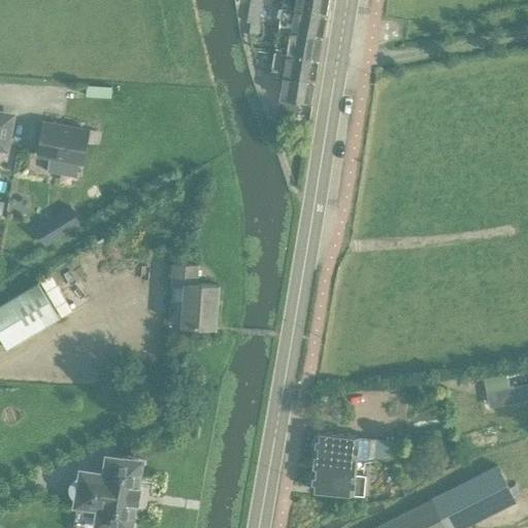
[(262,0),(250,0),(249,9),(261,12),(262,0)]
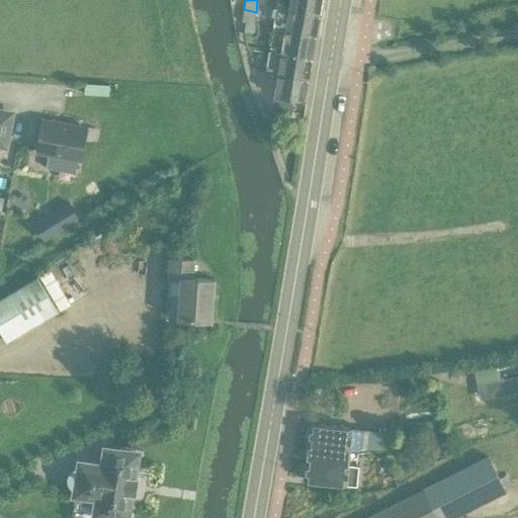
[(320,13),(322,0),(276,0),(276,6),(320,13)]
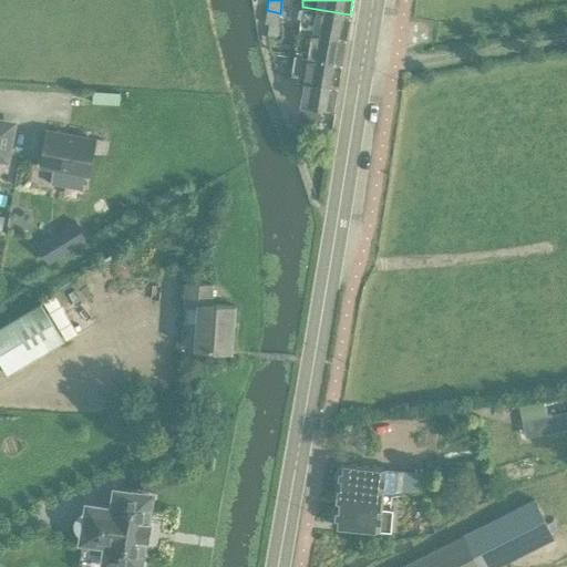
[(347,39),(350,14),(302,7),(298,31),(347,39)]
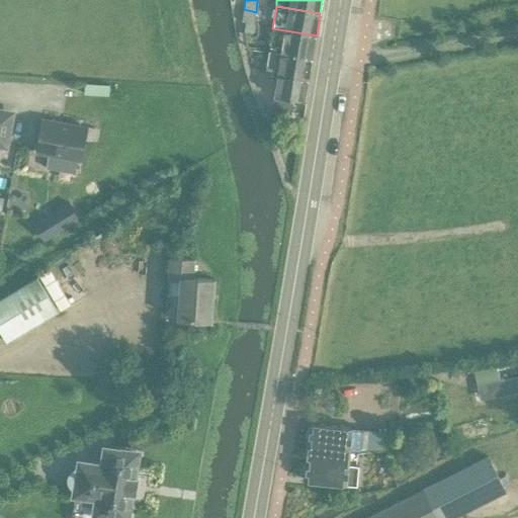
[(256,12),(244,9),(242,21),(246,22),(254,24),(256,12)]
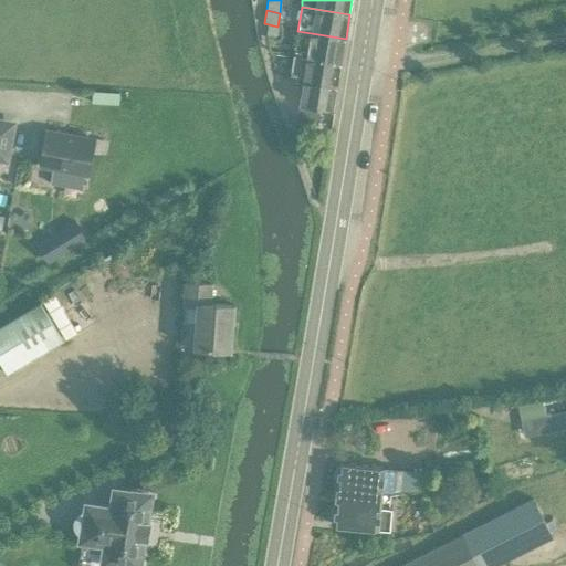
[(278,27),(269,24),(266,38),(280,40),(282,27),(278,27)]
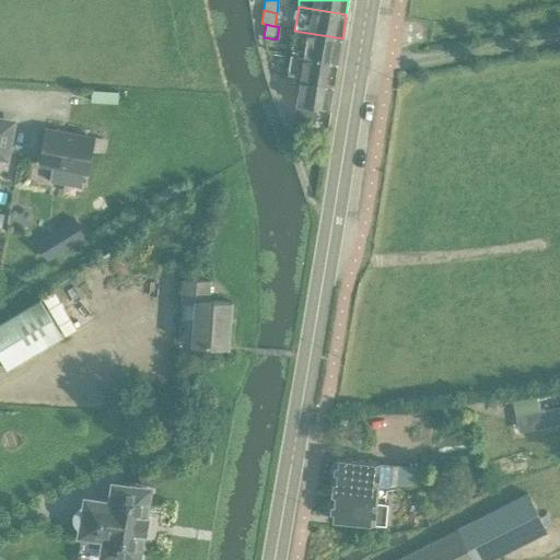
[(338,62),(342,38),(294,31),(290,55),(314,58),(338,62)]
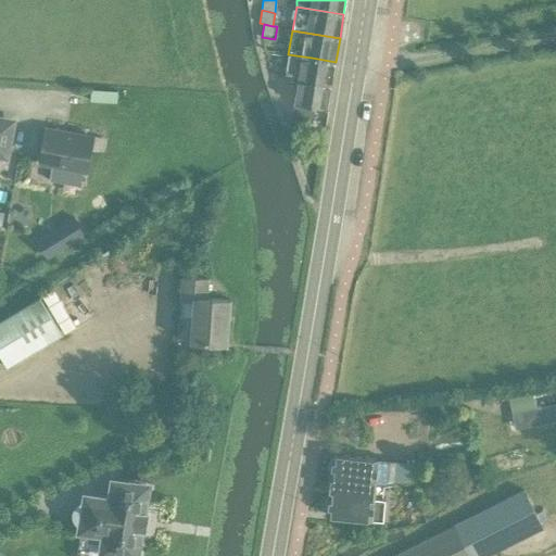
[(336,62),(312,58),(288,54),(285,77),(298,79),(331,85),(336,62)]
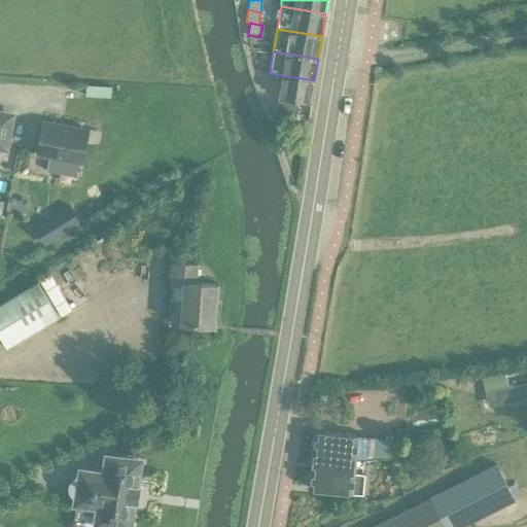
[(311,102),(314,80),(282,75),(276,111),(295,114),(297,100),(311,102)]
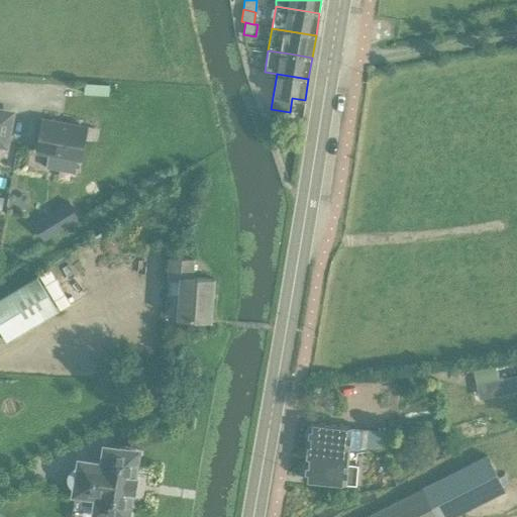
[(11,113),(0,110),(0,142),(5,144),(11,113)]
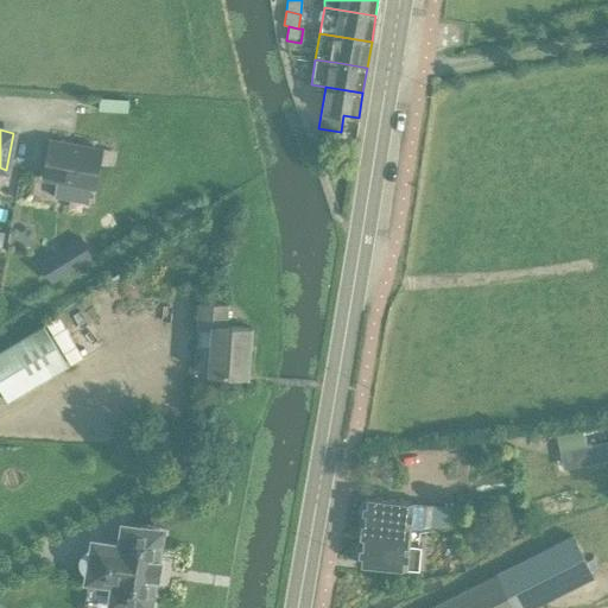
[(51,140),(44,178),(95,188),(102,150),(51,140)]
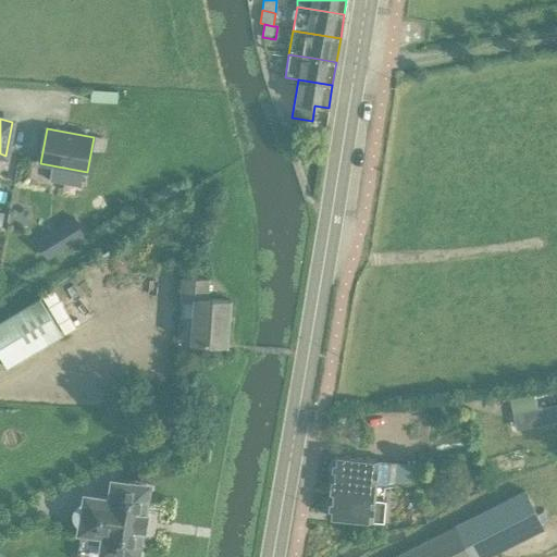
[(227,345),(231,301),(208,299),(209,281),(182,280),(181,300),(194,301),(190,343),(227,345)]
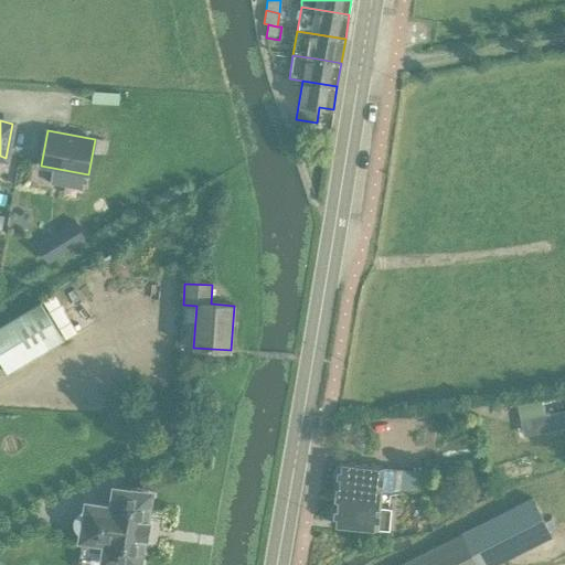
[(0,359),(8,372),(62,340),(41,304),(0,327),(0,359)]
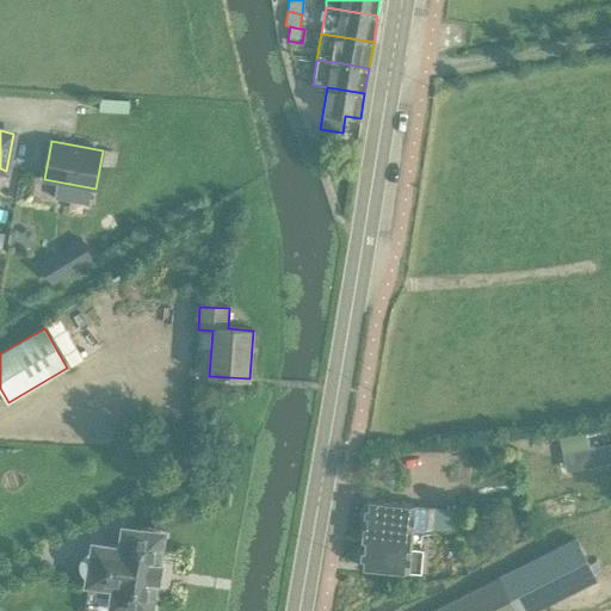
[(610,443),(591,448),(594,467),(610,462),(610,443)]
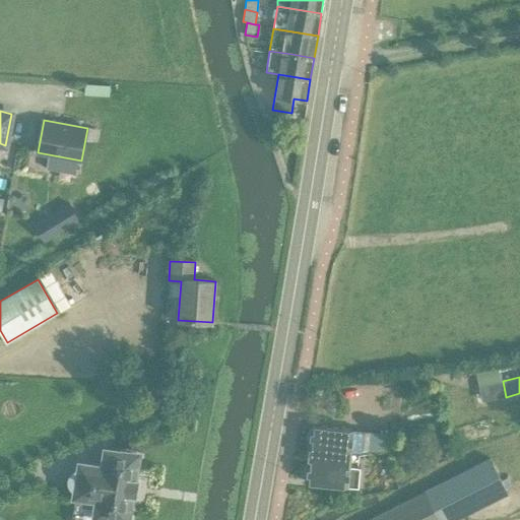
[(308,453),(350,458),(351,450),(362,451),(362,449),(363,431),(310,426),(310,428),(307,432),(306,438),(309,441),(308,453)]
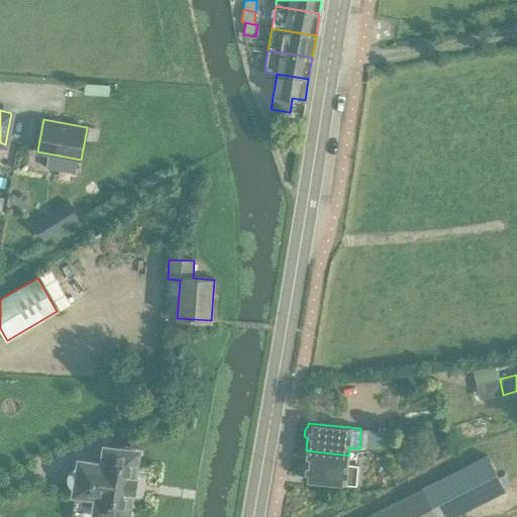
[(360,428),(359,446),(389,448),(390,430),(360,428)]
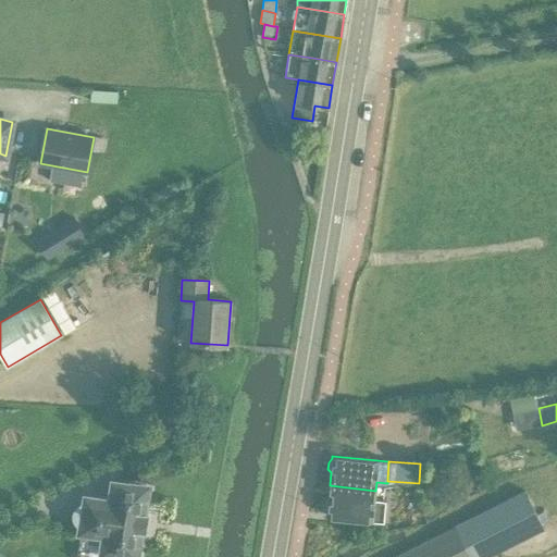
[(144,515),(148,487),(114,482),(111,500),(87,497),(82,530),(106,534),(103,553),(127,556),(136,556),(140,532),(146,533),(148,516),(144,515)]
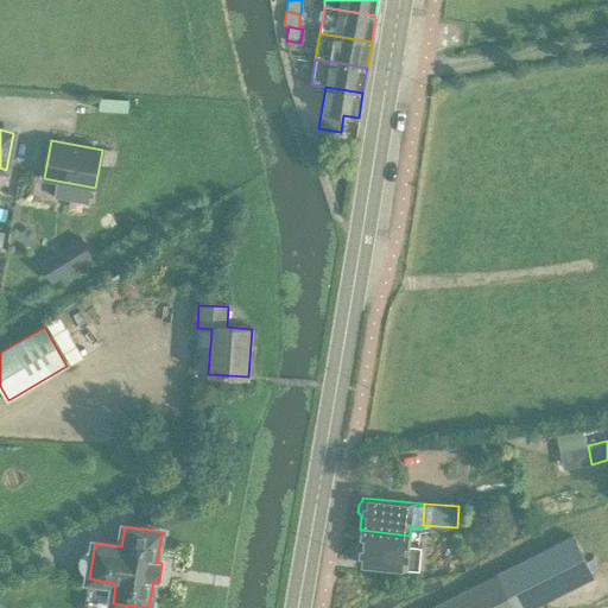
[(410,536),(360,530),(359,543),(354,546),(354,555),(356,558),(356,563),(419,568),(420,545),(409,544),(410,536)]
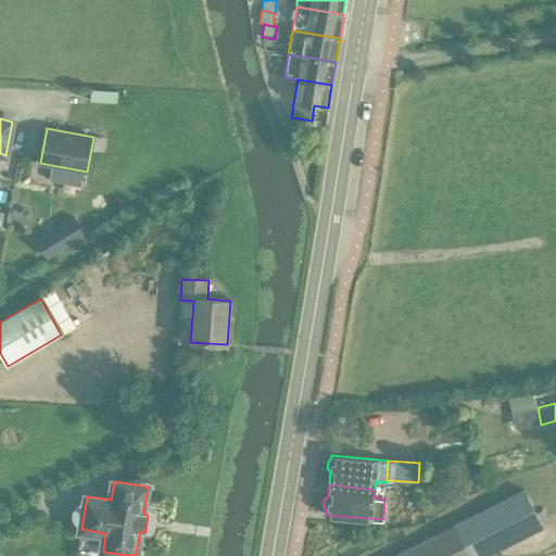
[(485,555),(542,528),(523,490),(392,555),(485,555)]
